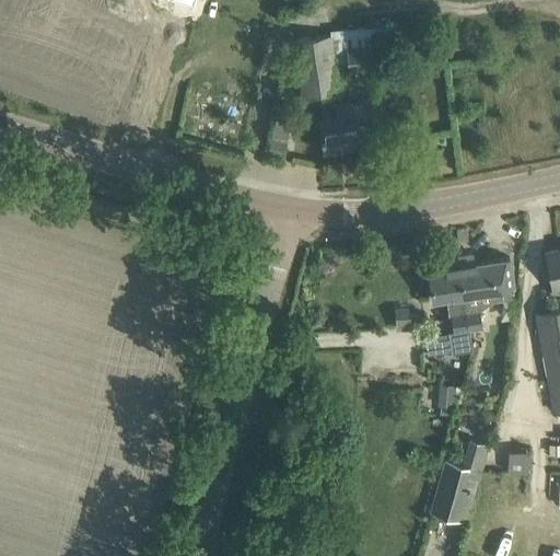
[(301,99),(338,94),(330,37),(293,42),(301,99)]
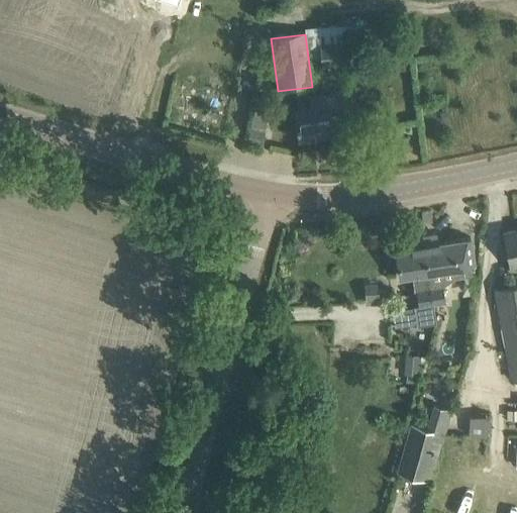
[(353,66),(351,44),(320,47),(321,68),(353,66)]
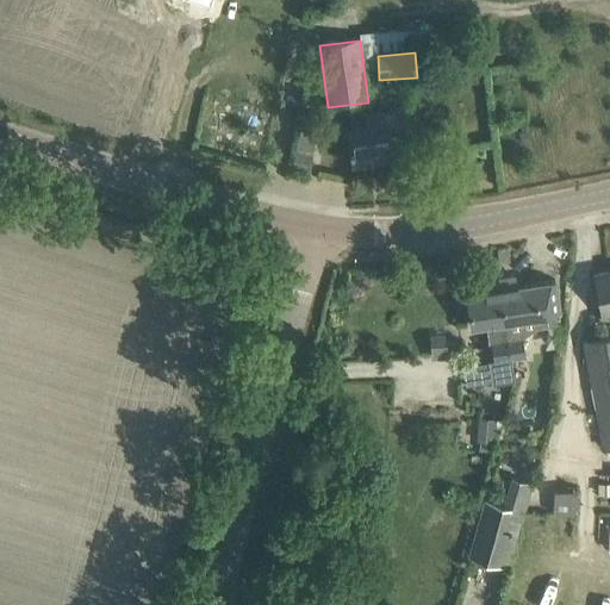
[(393,161),(391,143),(410,139),(405,111),(365,117),(367,131),(347,133),(352,167),(393,161)]
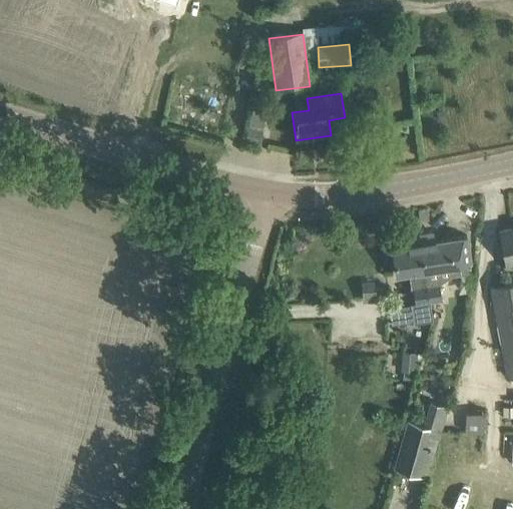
[(260,145),(268,110),(253,107),(245,141),(260,145)]
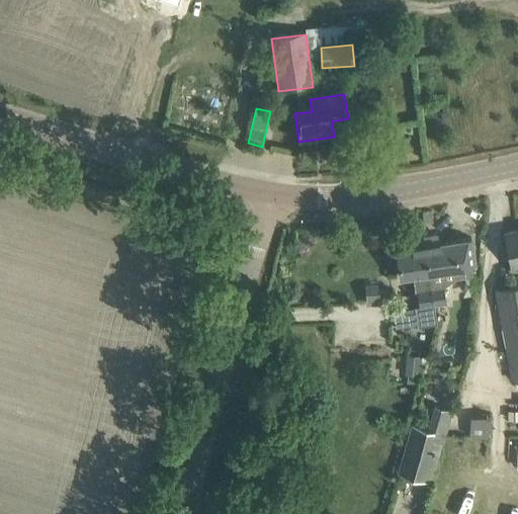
[(517,233),(505,236),(511,271),(517,269),(517,233)]
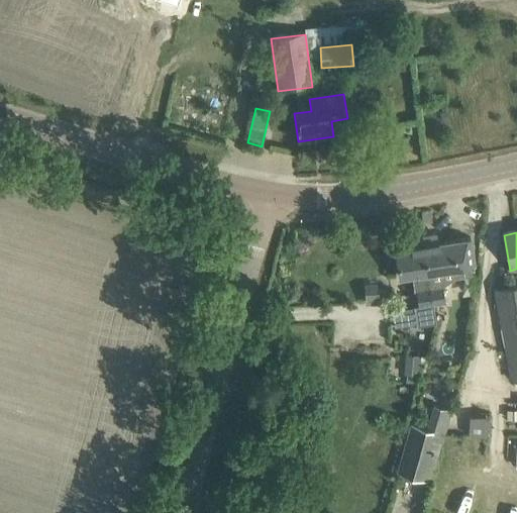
[(472,269),(475,269),(470,240),(437,245),(437,241),(433,238),(421,239),(423,247),(422,248),(430,306),(433,306),(445,304),(445,303),(442,287),(453,279),(473,276),(472,269)]
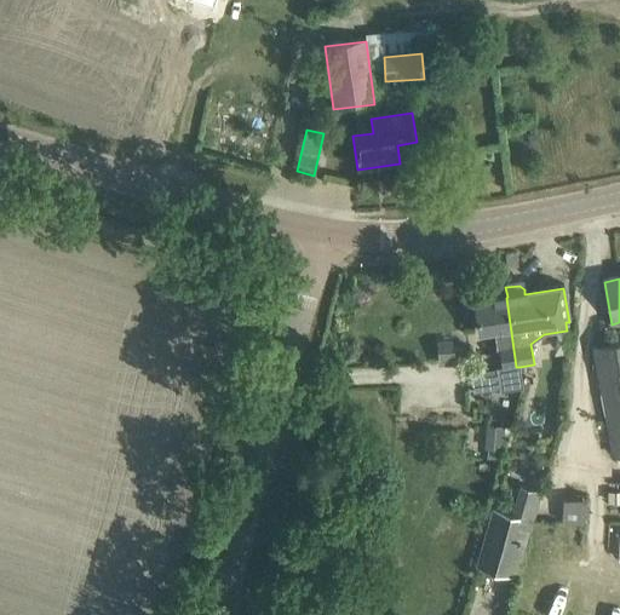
[(516,367),(506,298),(474,302),(478,335),(494,333),(498,351),(500,350),(503,371),(497,371),(500,397),(523,394),(520,367),(516,367)]
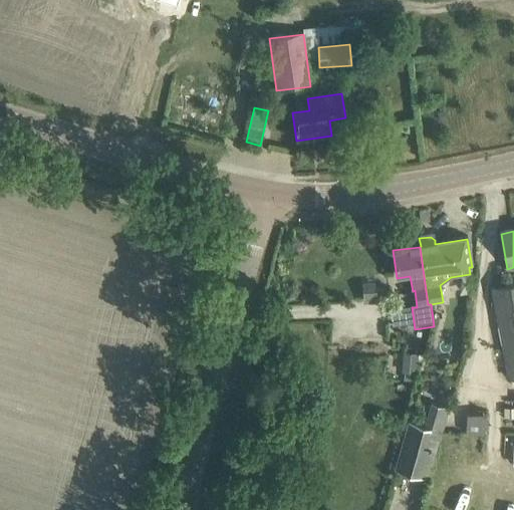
[(509,380),(513,378),(513,286),(491,291),(509,380)]
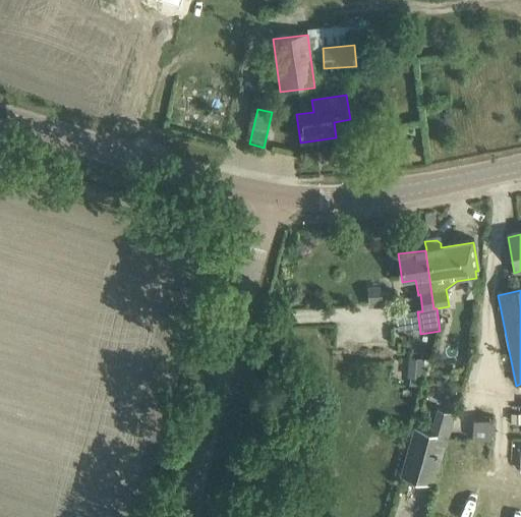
[(425,360),(408,361),(409,375),(426,374),(425,360)]
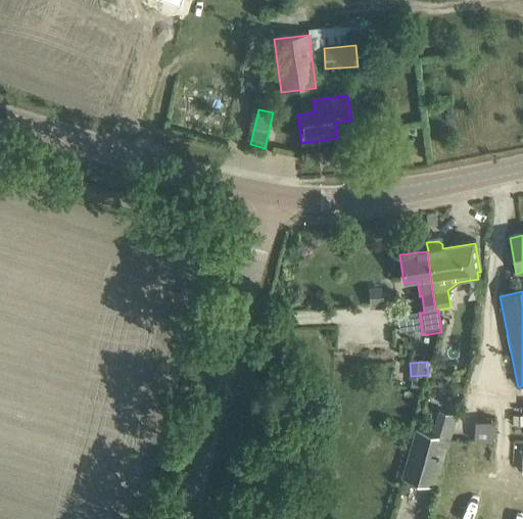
[(417,433),(403,480),(436,489),(450,442),(458,418),(438,413),(431,437),(417,433)]
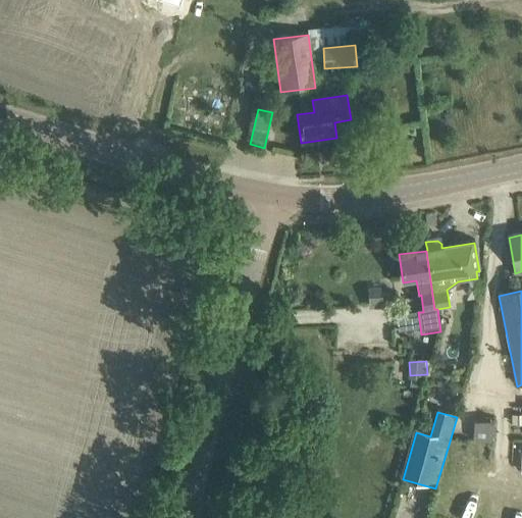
[(490,421),(472,422),(472,442),(491,441),(490,421)]
